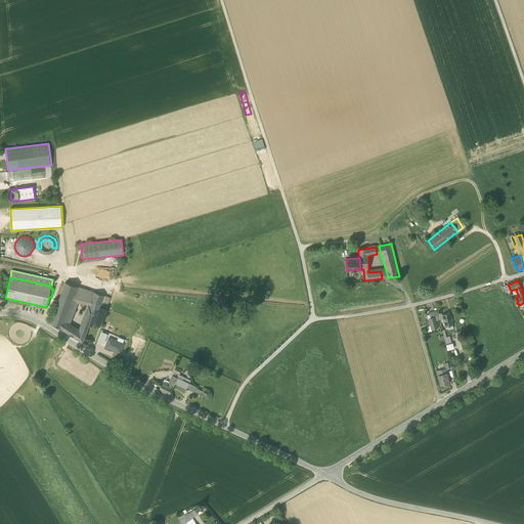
[(50,322),(61,330),(64,322),(72,301),(74,296),(78,287),(66,282),(50,322)]
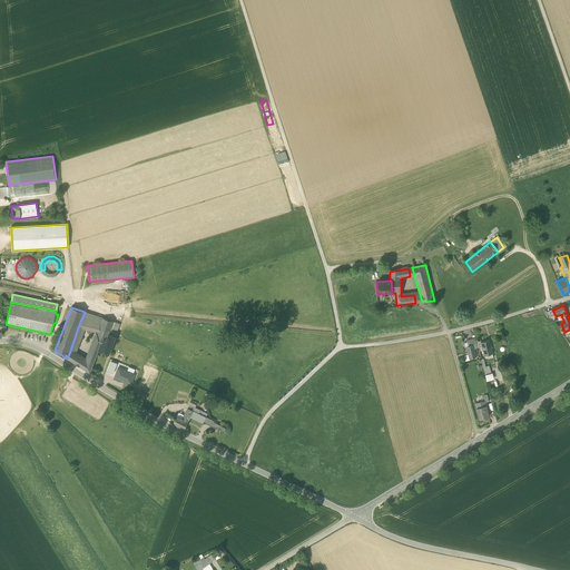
[(87,330),(97,332),(100,325),(102,318),(89,313),(87,323),(87,330)]
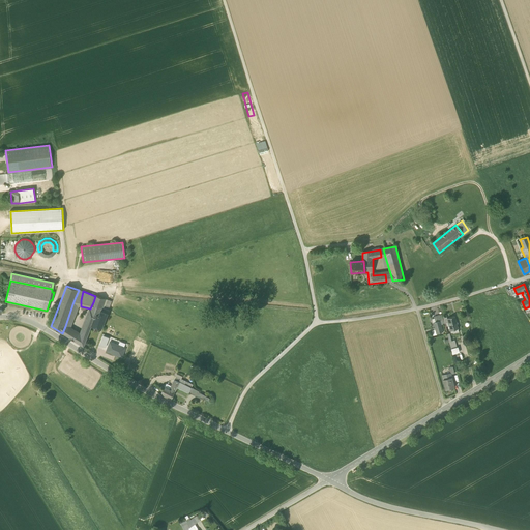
[(96,321),(100,311),(105,299),(95,296),(93,302),(90,308),(87,317),(93,320),(96,321)]
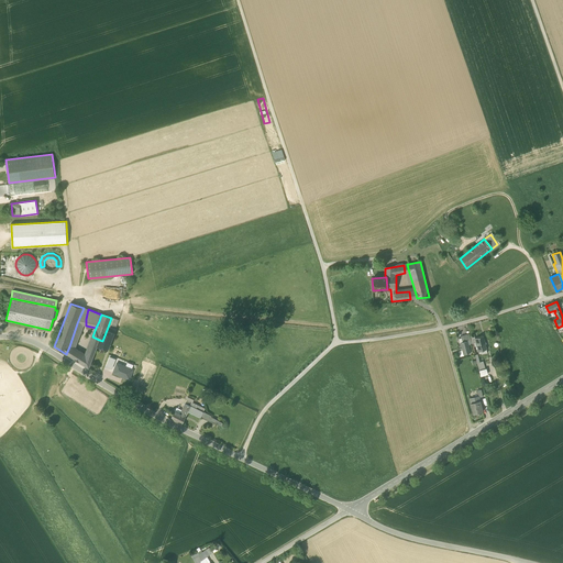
[(118,320),(111,318),(107,330),(113,333),(118,320)]
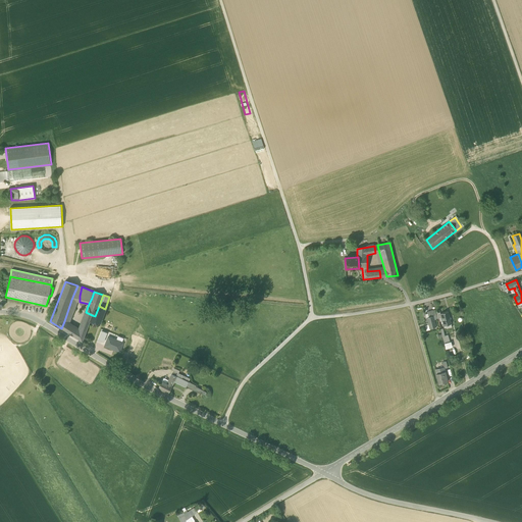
[(71,300),(64,321),(67,323),(75,301),(71,300)]
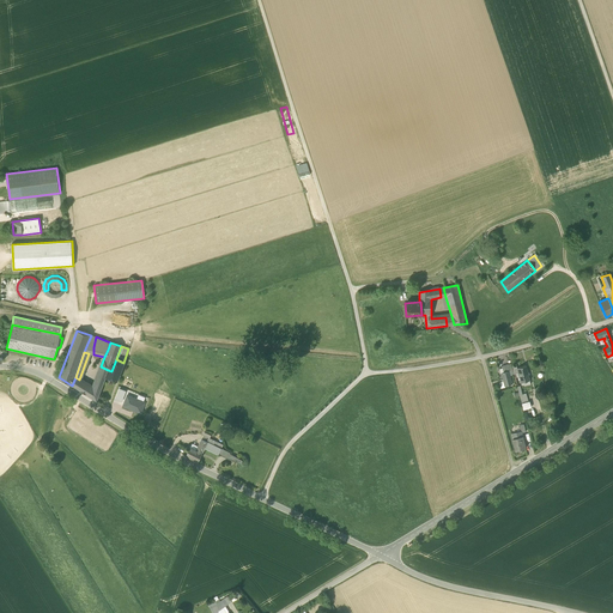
[(105,377),(117,381),(125,363),(123,363),(116,359),(111,371),(108,370),(105,377)]
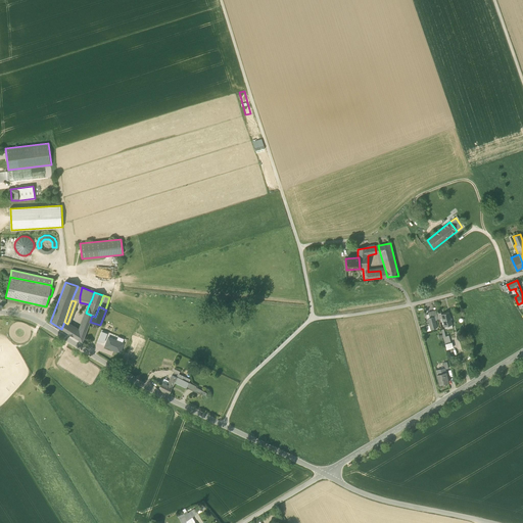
[(90,322),(92,316),(86,313),(81,328),(87,330),(90,322)]
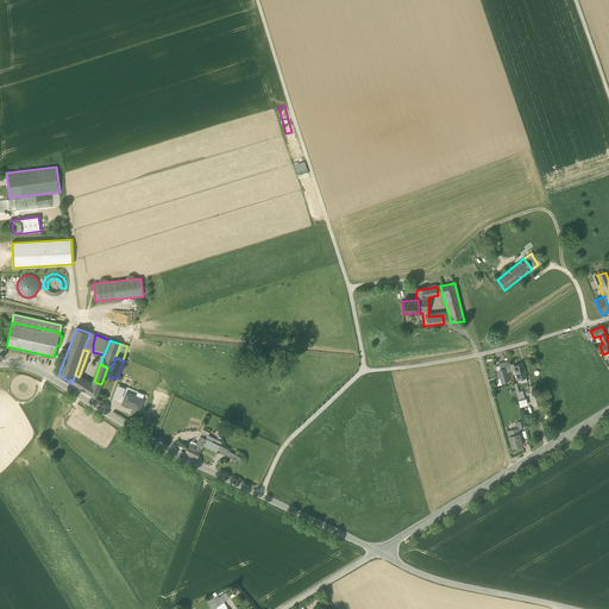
[(515,370),(518,380),(526,377),(522,364),(514,366),(515,370)]
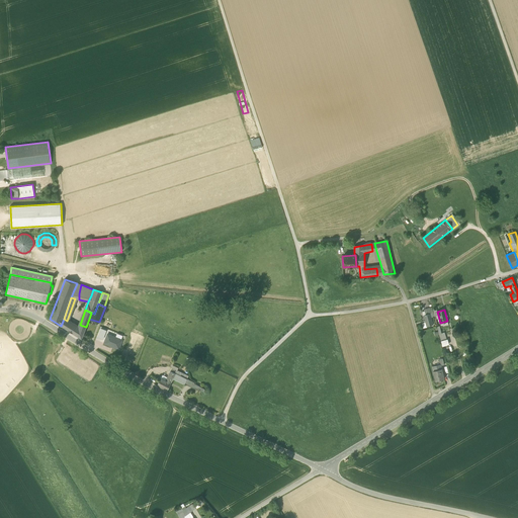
[(425,323),(426,327),(433,325),(430,314),(426,315),(423,316),(424,317),(425,323)]
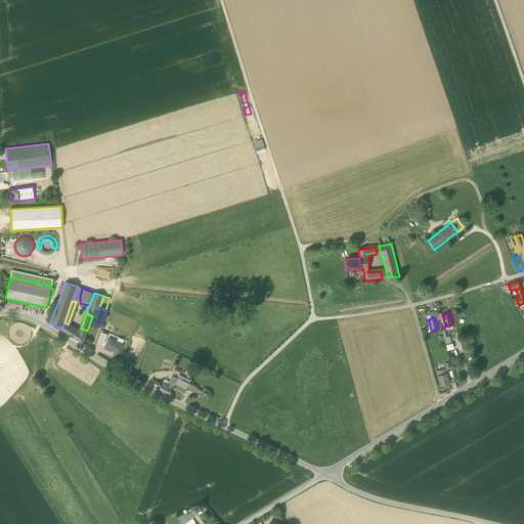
[(73,328),(68,324),(64,322),(61,330),(70,335),(73,328)]
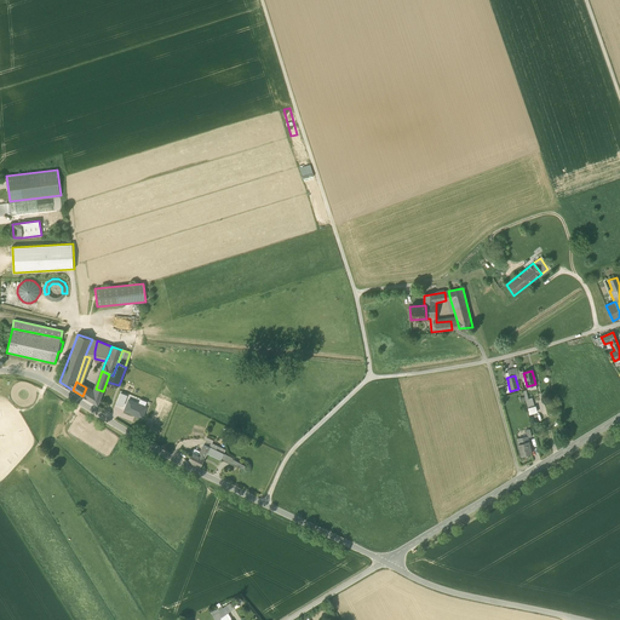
[(127,396),(121,392),(116,403),(124,407),(127,396)]
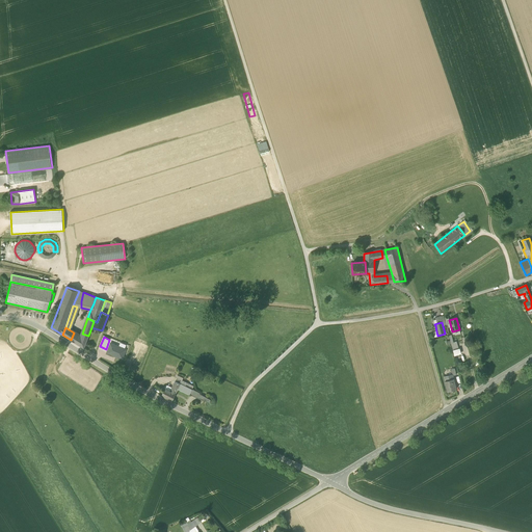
[(87,340),(80,338),(78,344),(84,348),(87,340)]
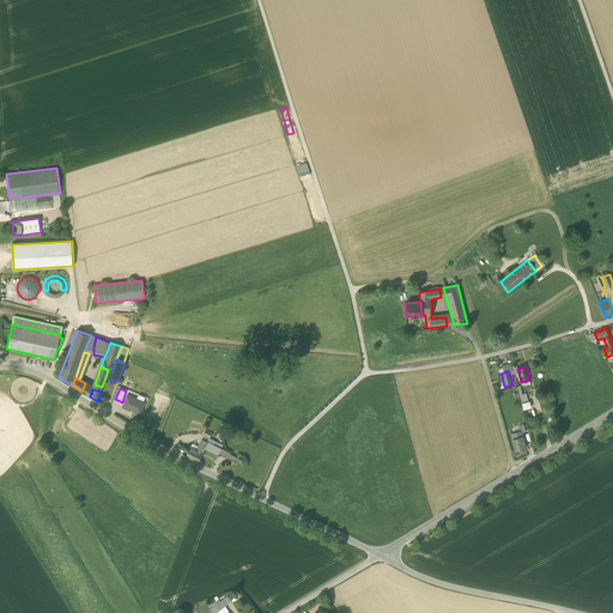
[(137,399),(127,395),(123,406),(140,413),(145,402),(144,402),(137,399)]
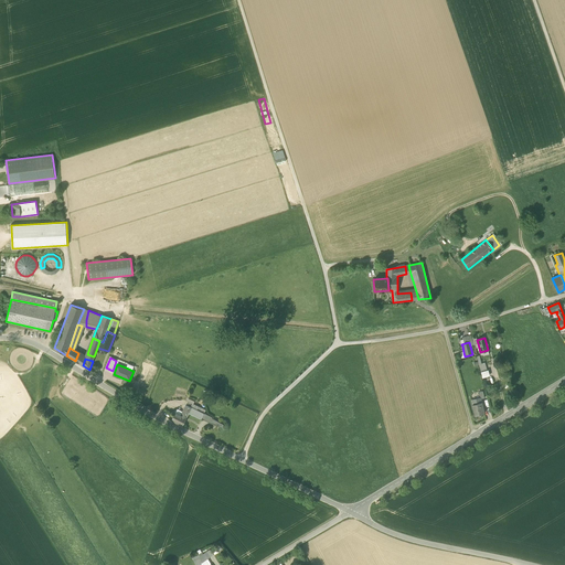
[(483,413),(481,402),(480,400),(480,398),(471,401),(472,404),(475,415),(483,413)]
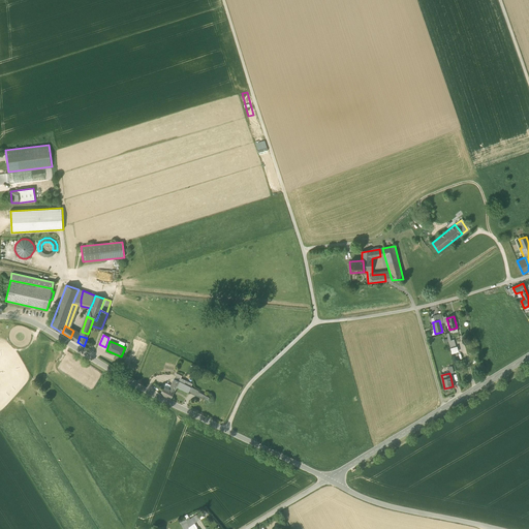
[(160,394),(170,399),(177,386),(179,381),(174,379),(170,385),(168,389),(163,386),(160,394)]
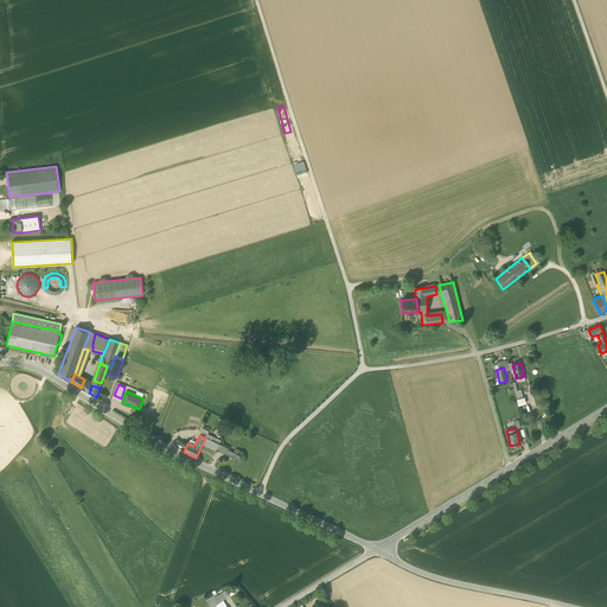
[(236,459),(238,459),(240,457),(223,447),(218,445),(211,441),(205,438),(203,443),(216,451),(219,452),(236,459)]
